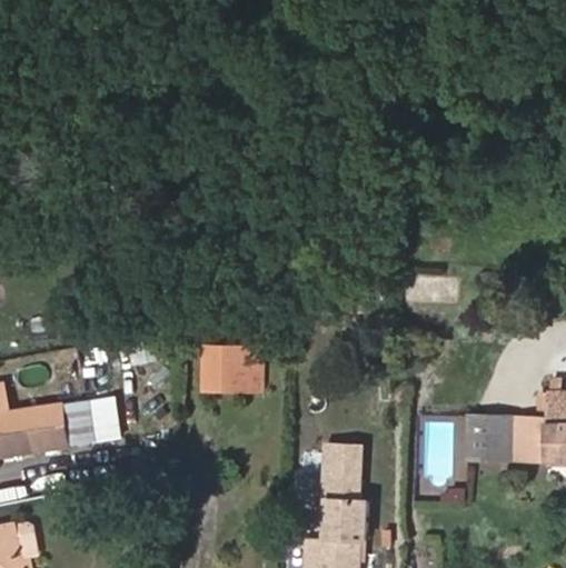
[(109,391),(105,375),(113,372),(105,338),(75,346),(89,397),(109,391)]
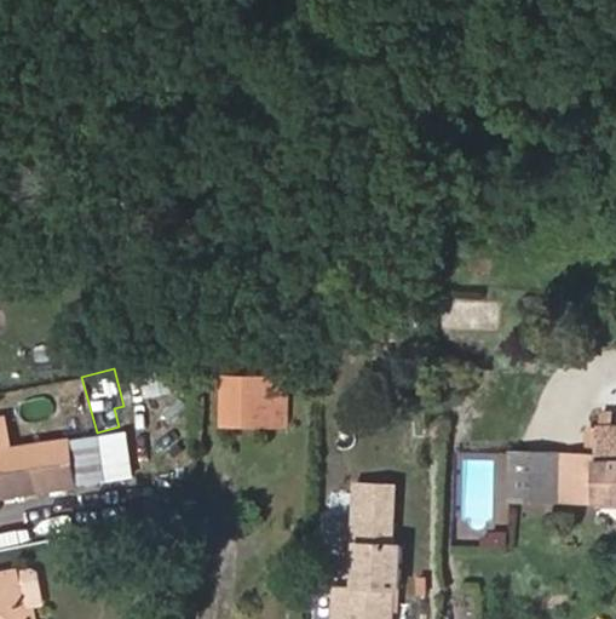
[(144,374),(143,390),(170,394),(171,378),(144,374)]
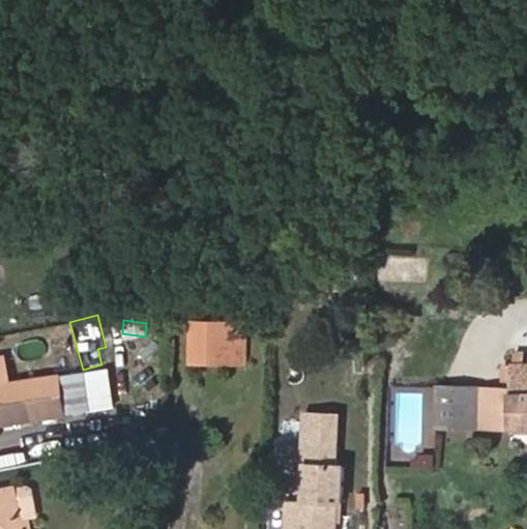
[(226,355),(227,322),(188,321),(188,354),(226,355)]
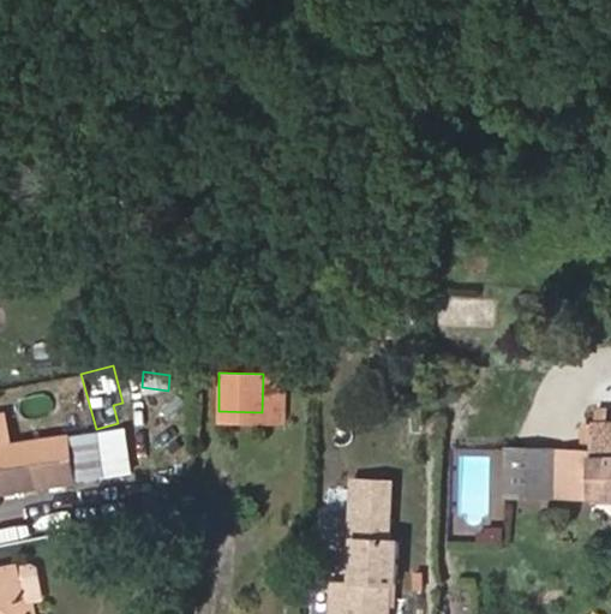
[(281,422),(281,374),(263,374),(262,412),(219,411),(217,421),(281,422)]
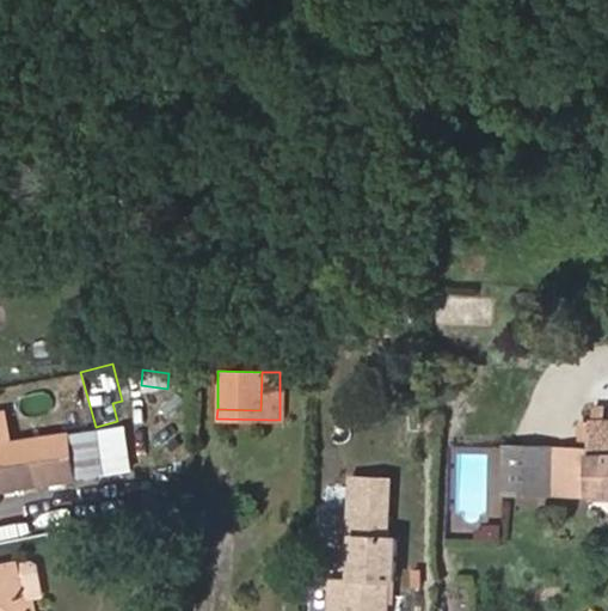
[(607,405),(589,405),(588,420),(588,448),(576,447),(556,447),(554,493),(607,493),(607,405)]
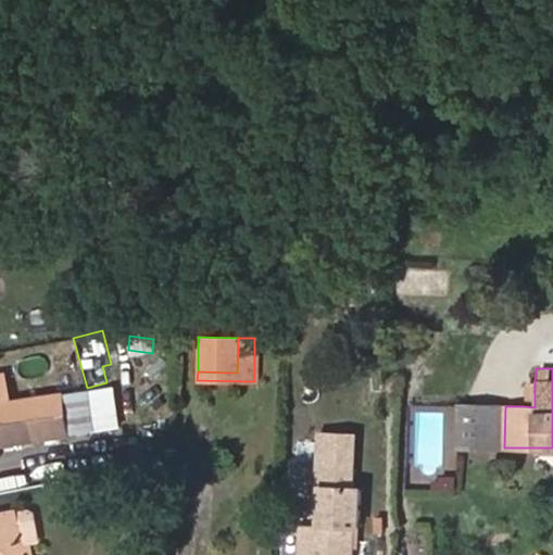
[(535,407),(535,381),(525,381),(524,406),(535,407)]
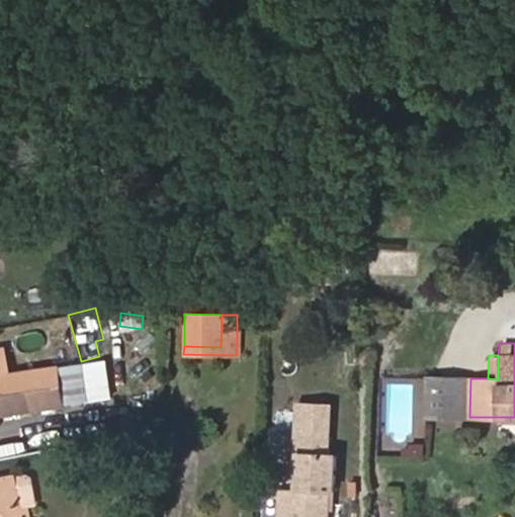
[(0,411),(63,402),(59,365),(0,373),(0,411)]
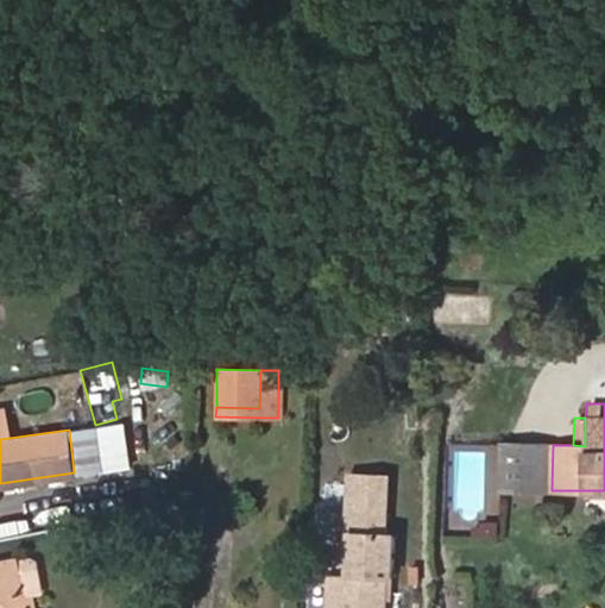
[(544,490),(546,445),(500,444),(499,489),(544,490)]
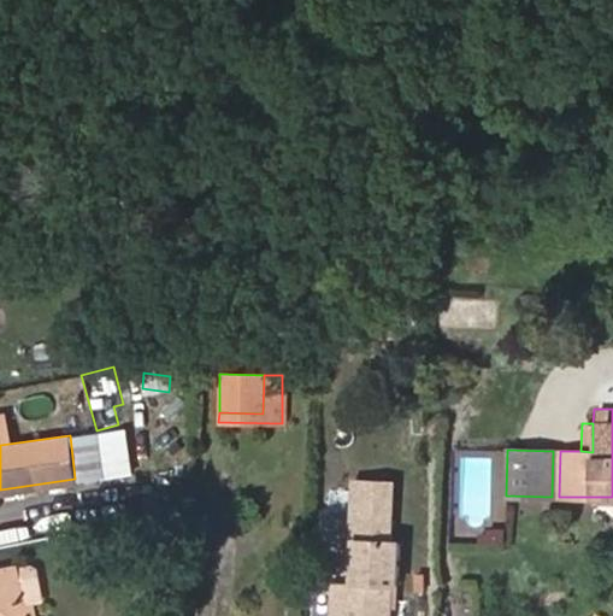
[(398,584),(399,541),(390,541),(393,481),(353,480),(349,540),(355,540),(353,582),(346,581),(343,615),(389,615),(392,584),(398,584)]
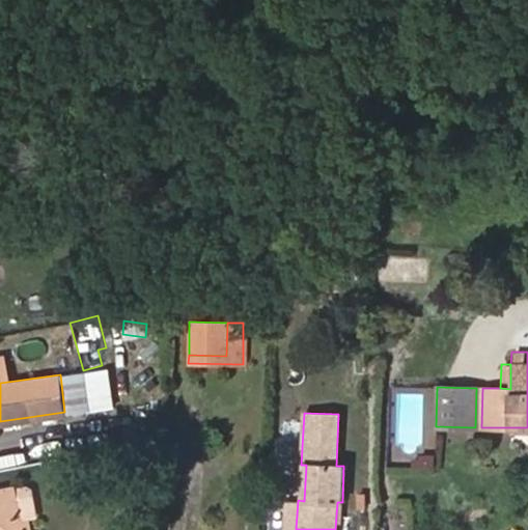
[(415,466),(436,467),(436,453),(415,452),(415,466)]
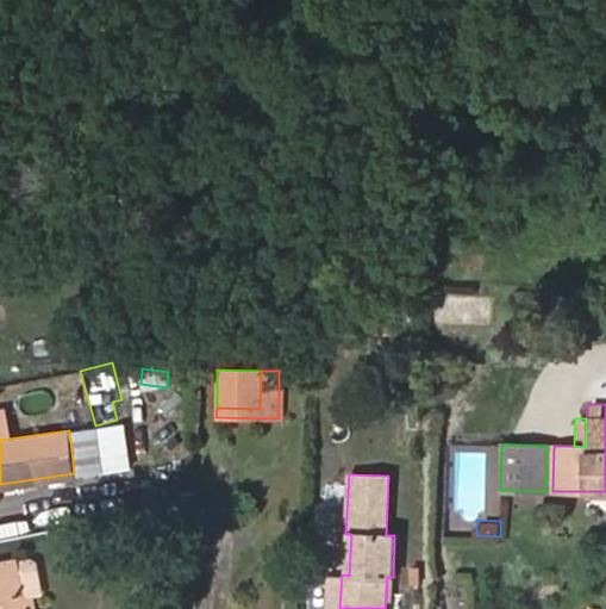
[(0,608),(23,608),(22,597),(30,596),(42,594),(36,561),(31,558),(14,560),(0,563),(0,608)]
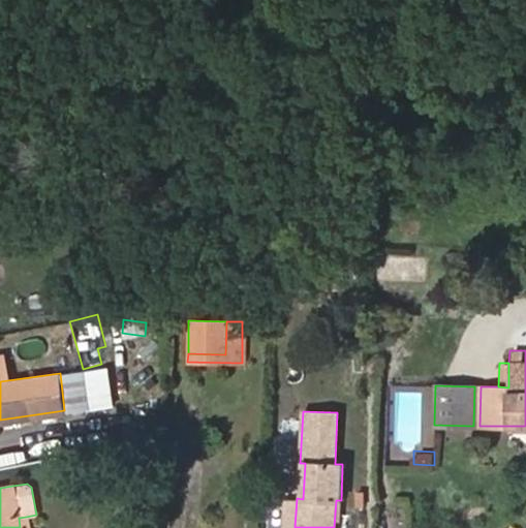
[(295,527),(297,498),(285,498),(283,527),(295,527)]
